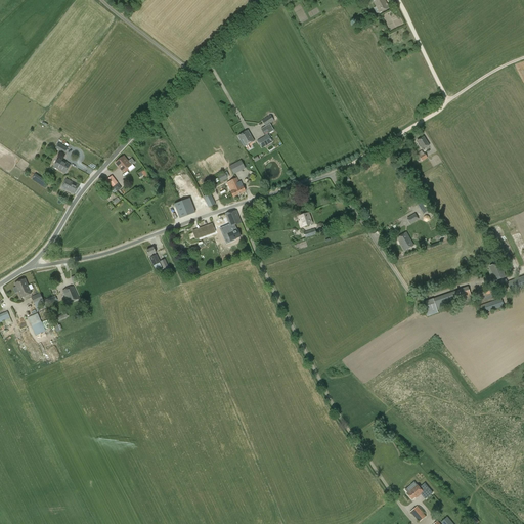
[(385,0),(377,0),(374,2),(380,13),(389,8),(385,0)]
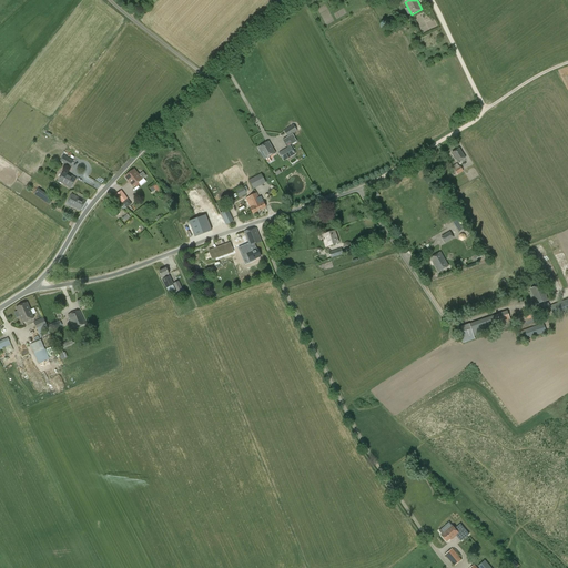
[(287,148),(297,142),(293,134),(297,131),(293,125),(284,131),(287,138),(283,140),(287,148)]
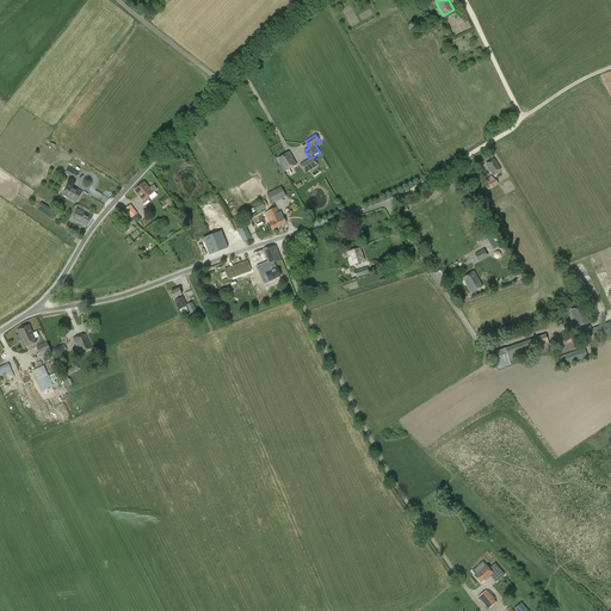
[(277,159),(285,172),(296,165),(289,153),(277,159)]
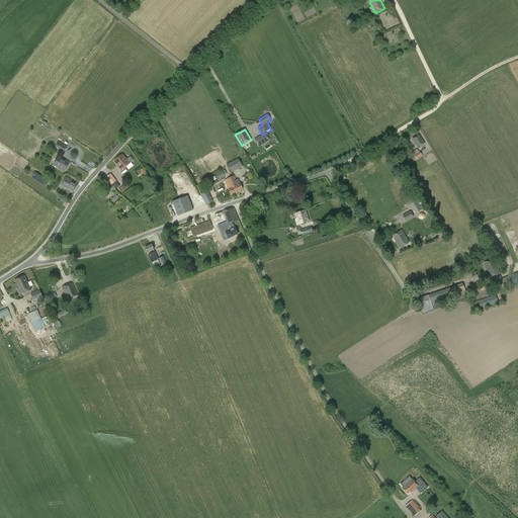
[(259,147),(269,141),(265,134),(254,140),(259,147)]
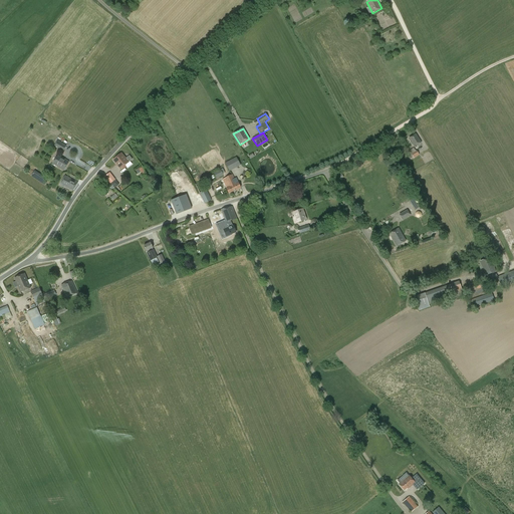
[(409,139),(415,148),(421,144),(416,135),(409,139)]
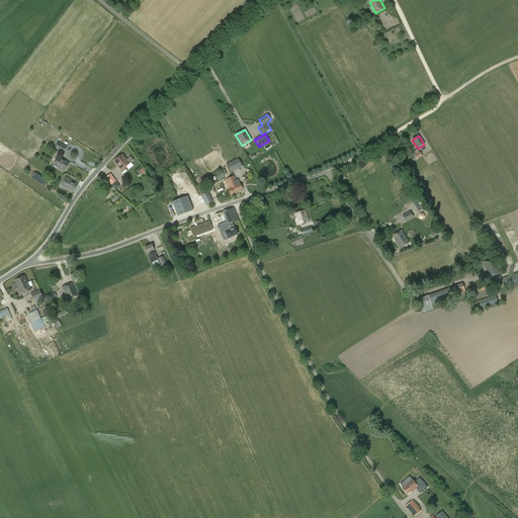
[(67,148),(58,143),(55,148),(64,153),(67,148)]
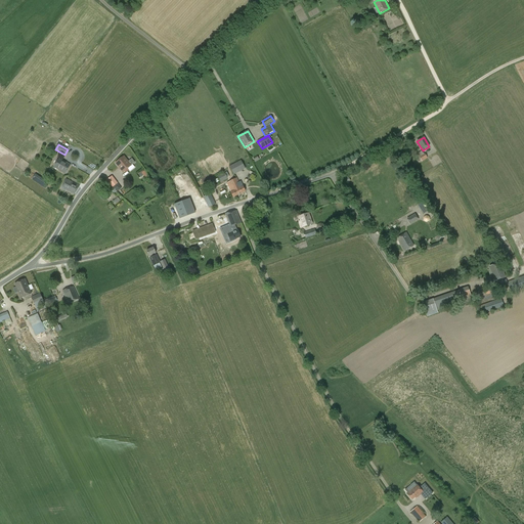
[(428,158),(425,154),(424,154),(422,151),(417,154),(422,162),(428,158)]
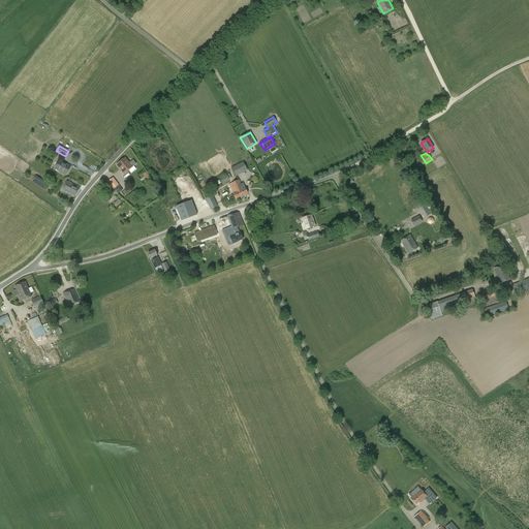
[(133,160),(129,163),(125,158),(117,165),(124,174),(136,164),(133,160)]
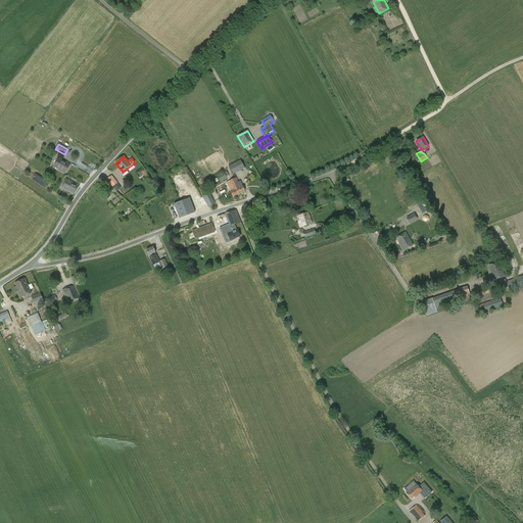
[(70,164),(59,158),(54,168),(65,174),(70,164)]
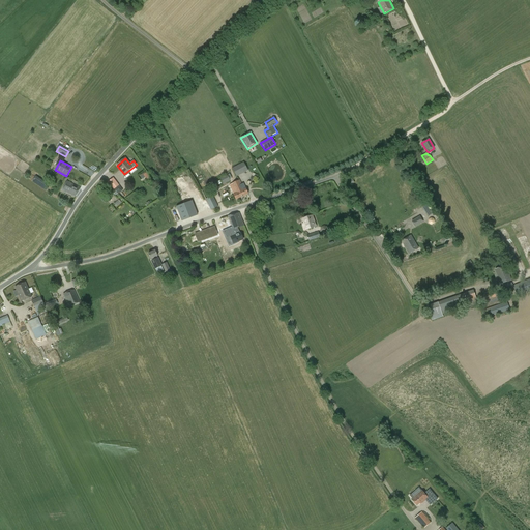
[(236,177),(247,171),(243,163),(232,169),(236,177)]
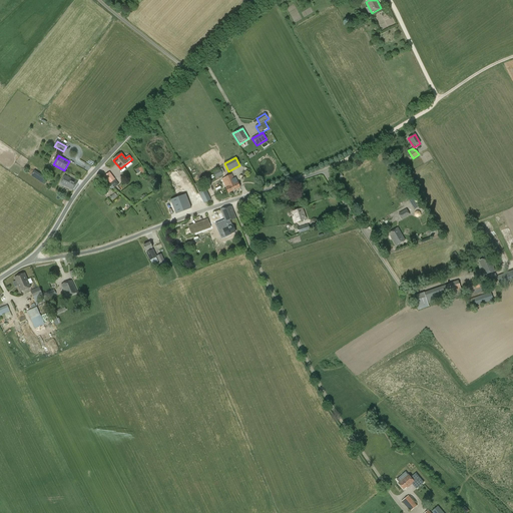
[(216,178),(222,175),(219,169),(213,173),(216,178)]
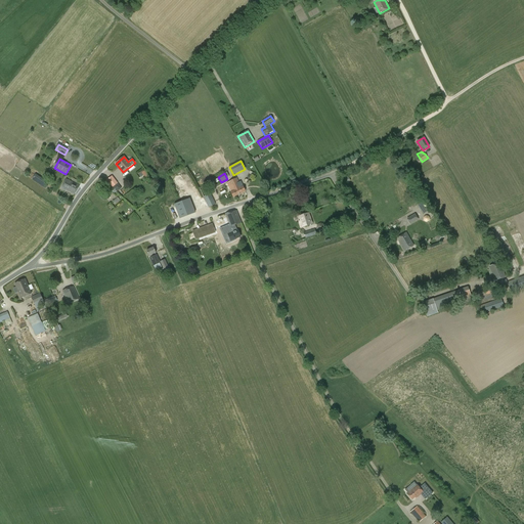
[(117,183),(111,176),(106,180),(113,187),(117,183)]
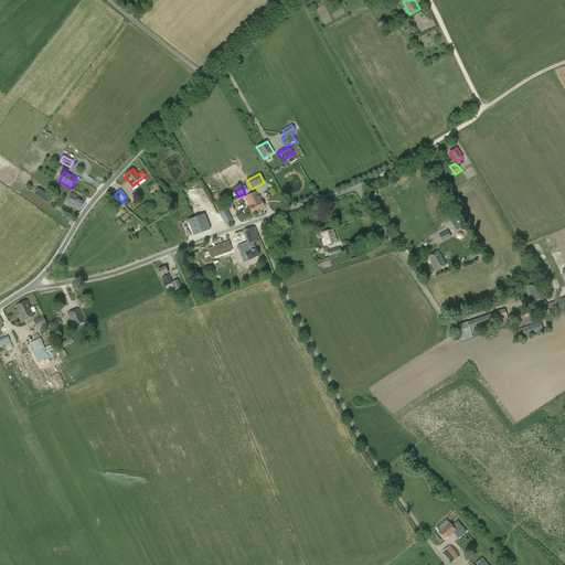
[(246,198),(245,198),(249,208),(252,213),(265,206),(262,201),(259,195),(257,196),(255,192),(246,196),(246,198)]
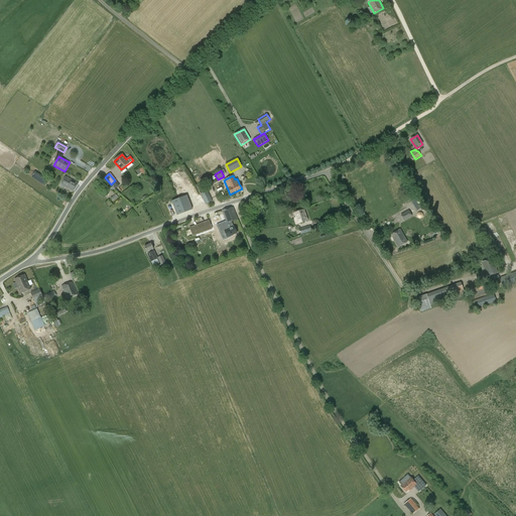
[(79,183),(66,176),(60,185),(73,191),(79,183)]
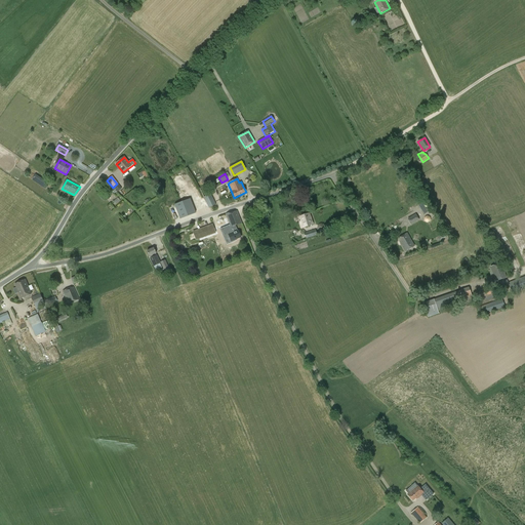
[(215,205),(210,194),(204,197),(208,208),(215,205)]
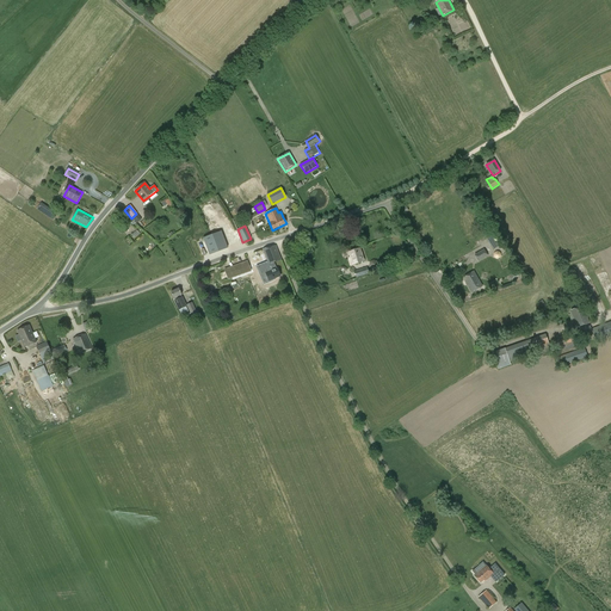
[(203,239),(210,255),(228,248),(221,232),(203,239)]
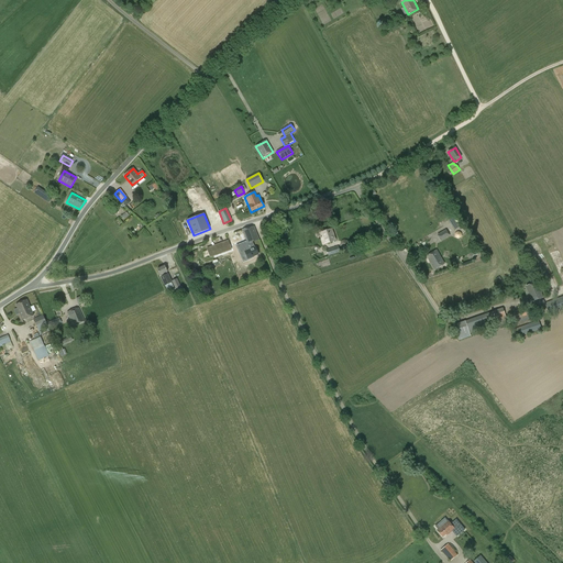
[(456,216),(448,221),(454,231),(463,225),(456,216)]
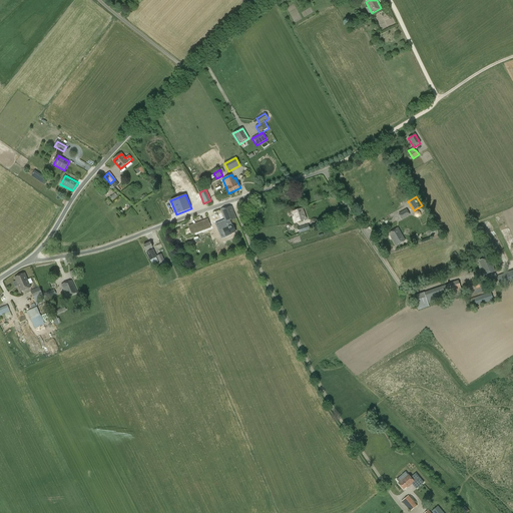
[(232,225),(229,220),(235,217),(230,206),(220,209),(225,220),(220,222),(223,229),(226,235),(235,232),(232,225)]
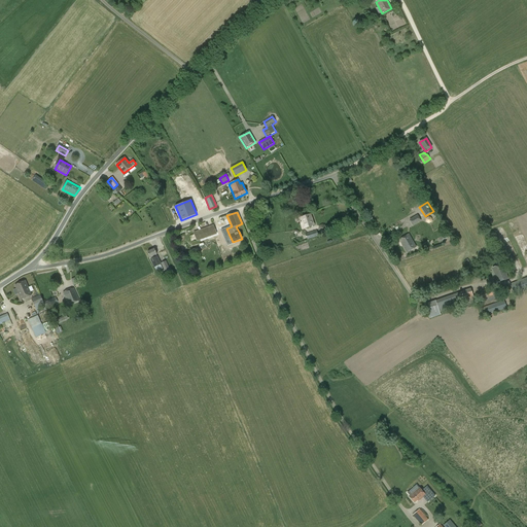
[(314,225),(311,214),(301,217),(304,229),(314,225)]
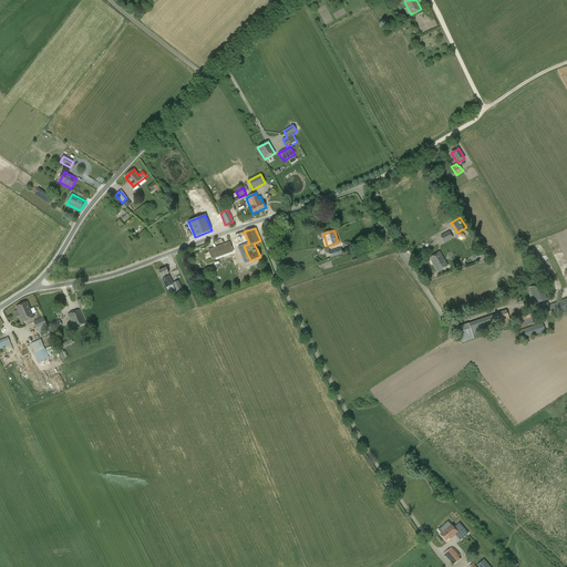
[(449,232),(440,236),(444,243),(453,238),(449,232)]
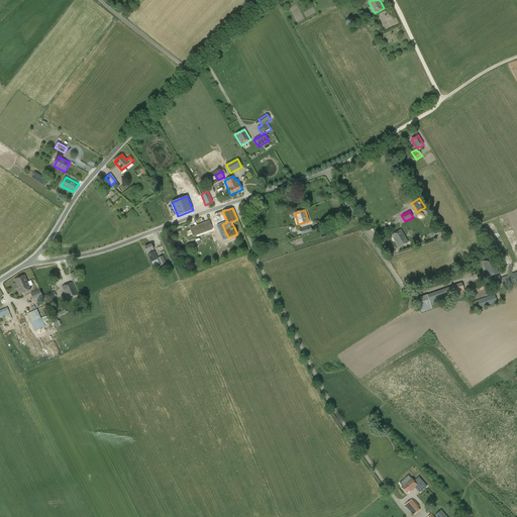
[(190,228),(193,236),(212,229),(209,221),(190,228)]
